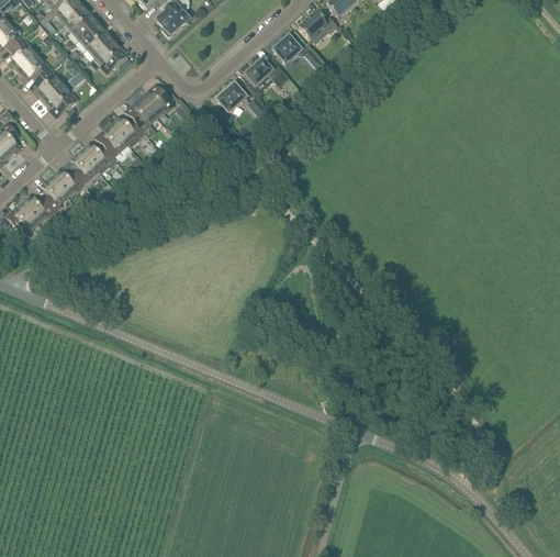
[(59,11),(67,20),(84,4),(79,0),(71,0),(59,11)]
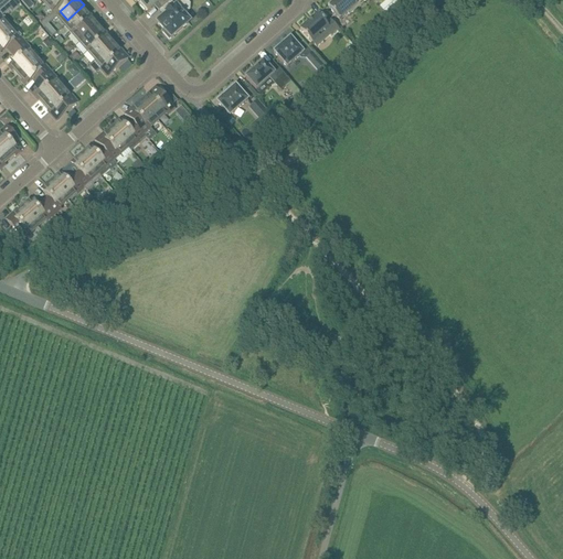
[(168,0),(165,3),(170,9),(160,18),(167,24),(165,27),(171,34),(191,17),(184,8),(191,2),(191,0),(168,0)]
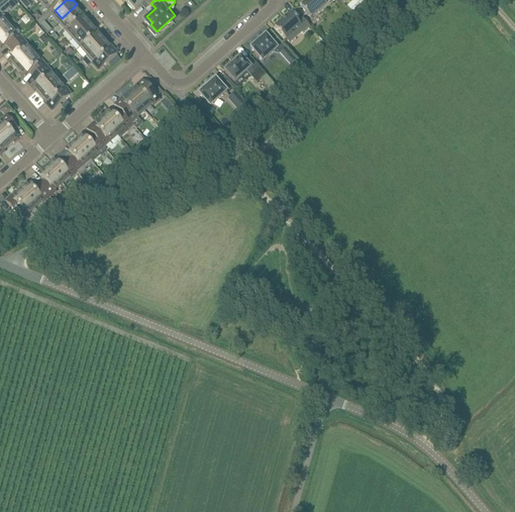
[(302,0),(304,2),(303,2),(312,13),(319,7),(321,9),(327,4),(325,2),(327,0),(302,0)]
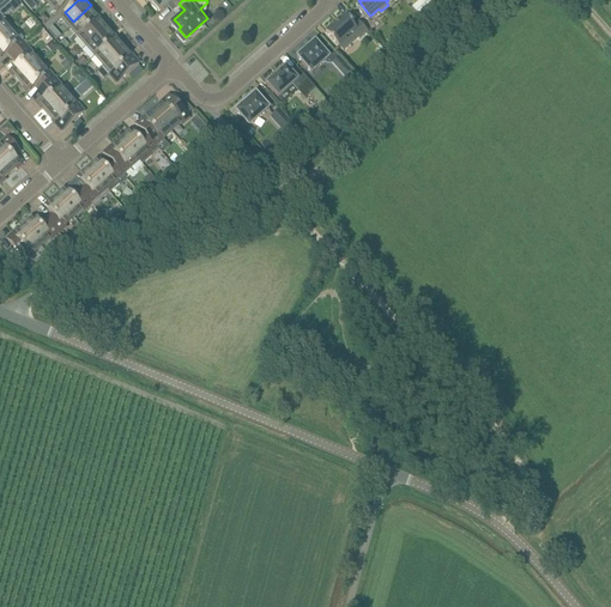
[(425,11),(436,0),(416,0),(415,1),(425,11)]
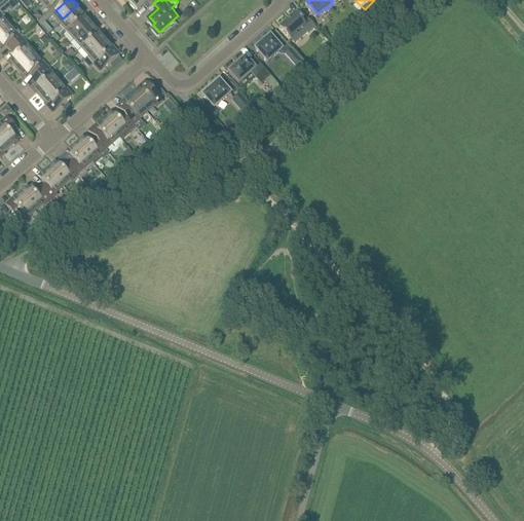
[(63,19),(70,26),(85,12),(78,4),(63,19)]
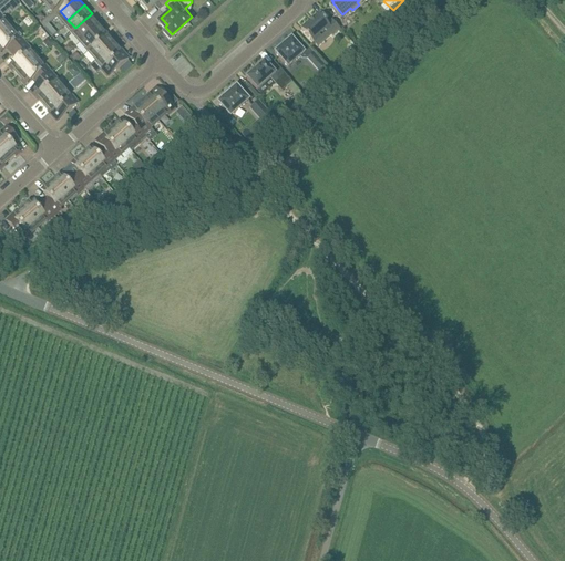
[(0,34),(14,21),(7,12),(4,14),(0,9),(0,34)]
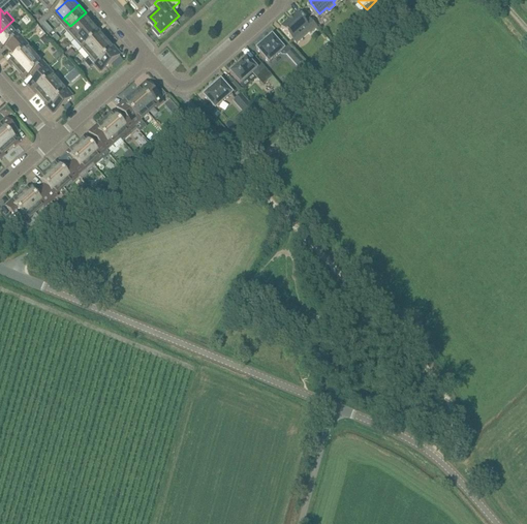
[(299,8),(283,23),(295,36),(295,35),(308,24),(311,28),(312,29),(319,23),(311,12),(306,17),(299,8)]
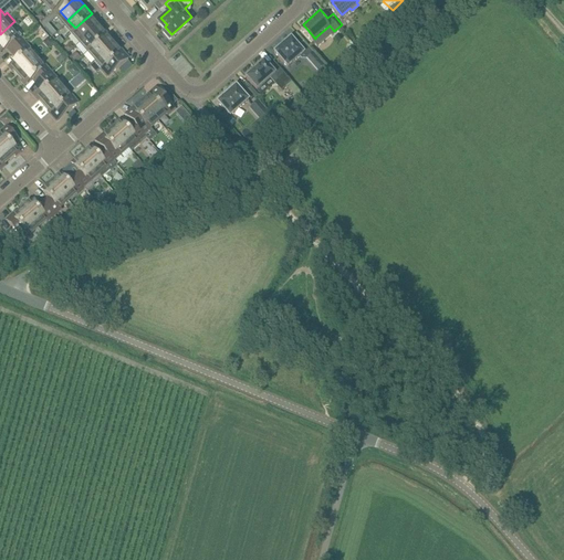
[(75,28),(83,37),(100,22),(92,13),(75,28)]
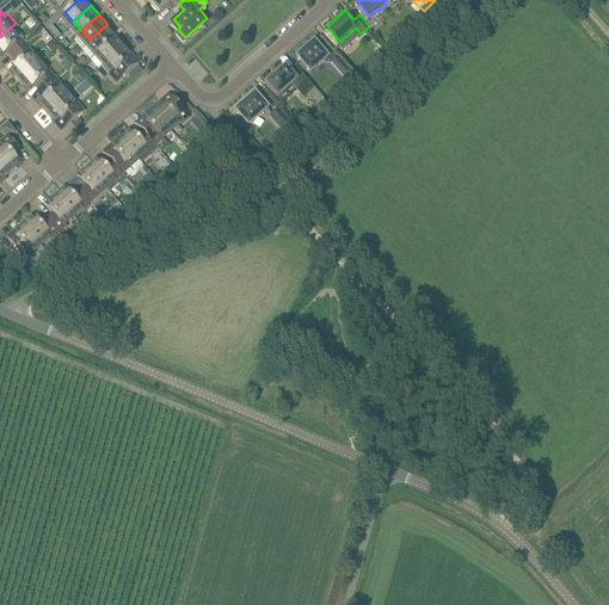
[(24,34),(16,23),(0,37),(0,48),(2,53),(11,45),(17,51),(28,42),(23,35),(24,34)]
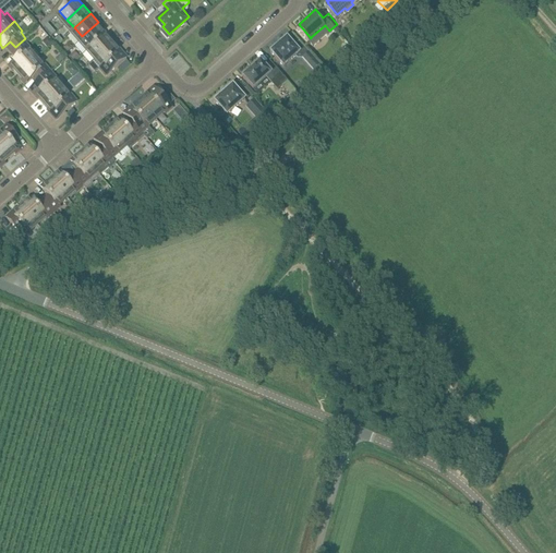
[(82,36),(89,45),(106,31),(98,22),(82,36)]
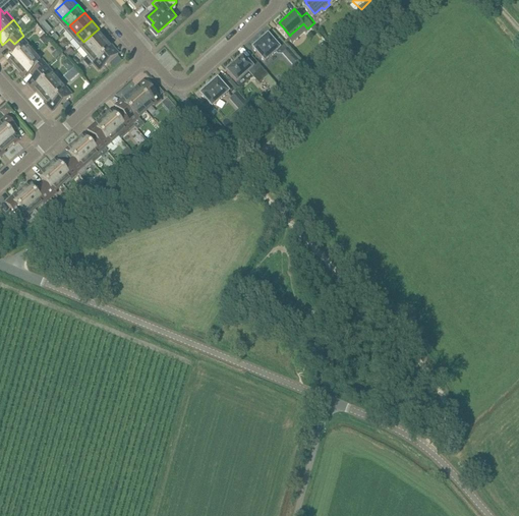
[(83,42),(91,50),(106,37),(99,29),(83,42)]
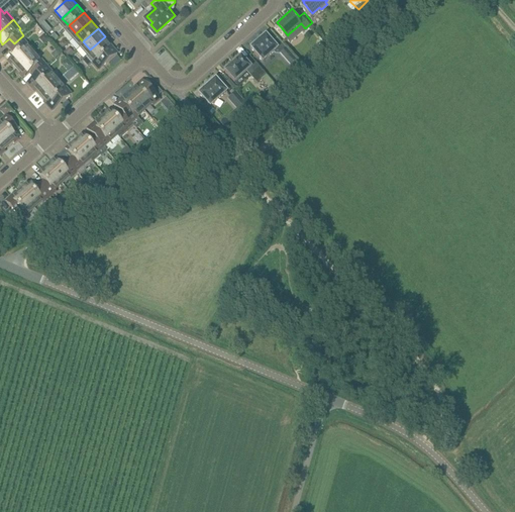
[(46,29),(41,33),(45,38),(50,34),(46,29)]
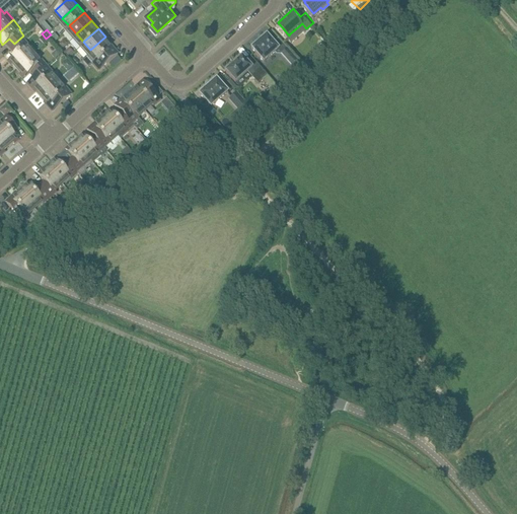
[(259,39),(253,44),(266,58),(281,44),(269,30),(264,34),(263,34),(259,39)]
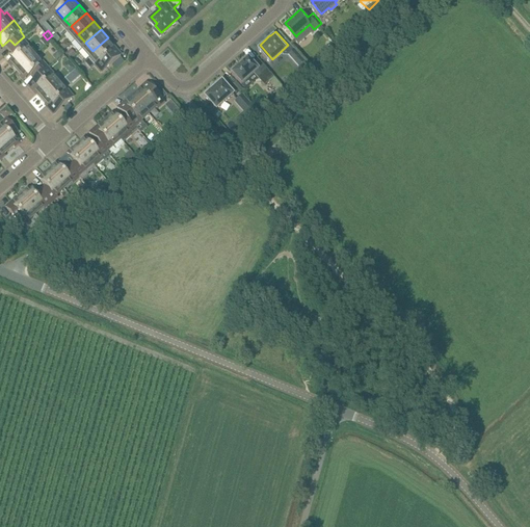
[(12,56),(20,66),(35,51),(28,43),(29,42),(24,36),(15,45),(19,51),(12,56)]
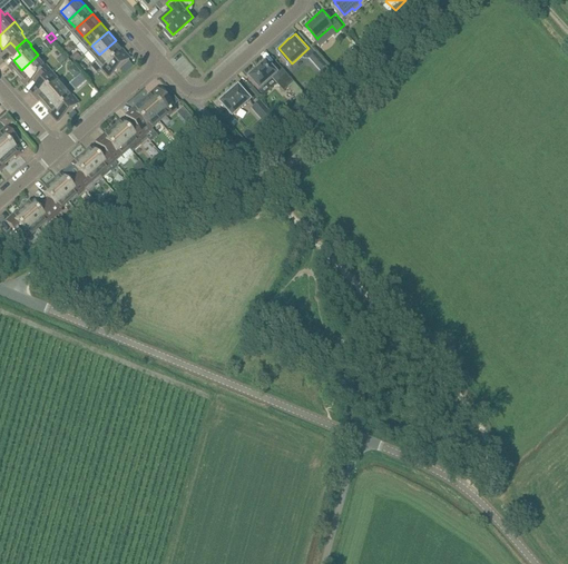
[(124,49),(116,40),(99,55),(107,63),(106,65),(111,71),(130,55),(125,48),(124,49)]
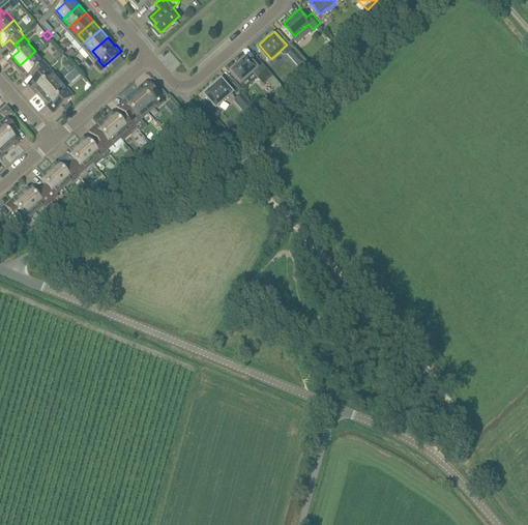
[(71,45),(68,48),(72,54),(77,50),(71,45)]
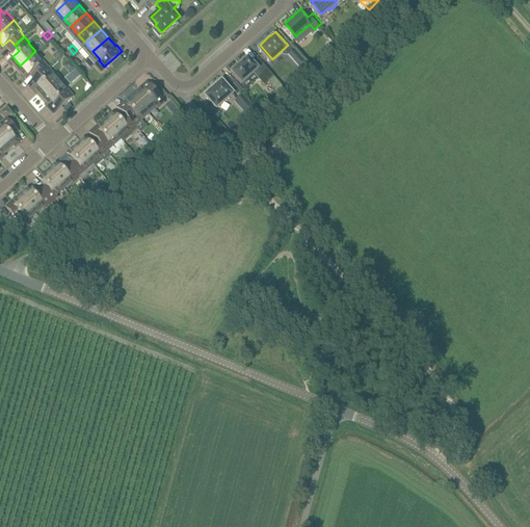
[(307,56),(296,45),(290,51),(300,62),(307,56)]
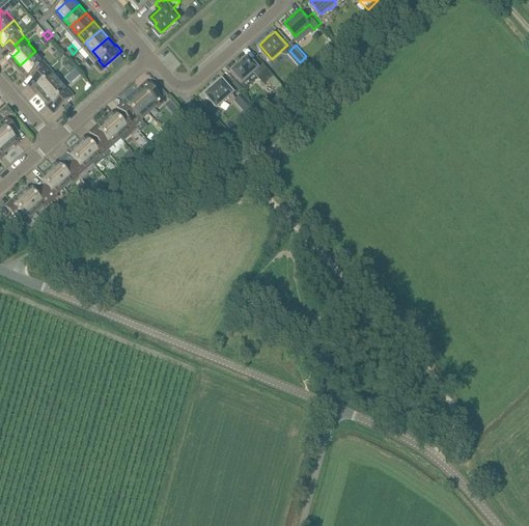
[(35,51),(20,65),(27,74),(34,67),(39,73),(49,64),(44,58),(43,59),(35,51)]
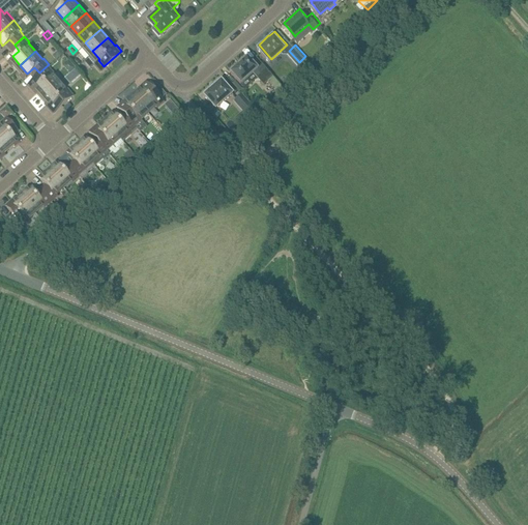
[(250,53),(232,67),(247,85),(260,74),(265,80),(274,71),(264,60),(260,64),(250,53)]
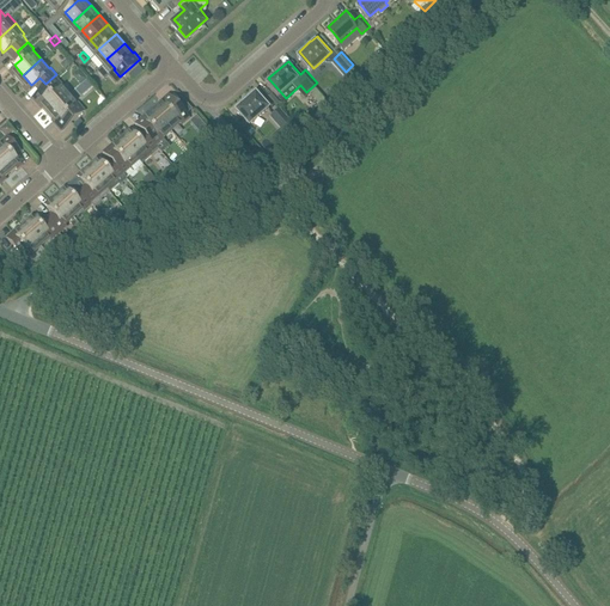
[(81,65),(75,69),(83,79),(89,74),(81,65)]
